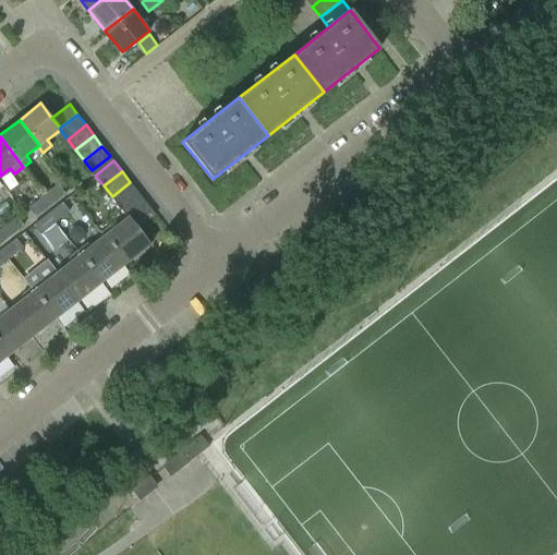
[(130,182),(112,196),(120,206),(138,192),(130,182)]
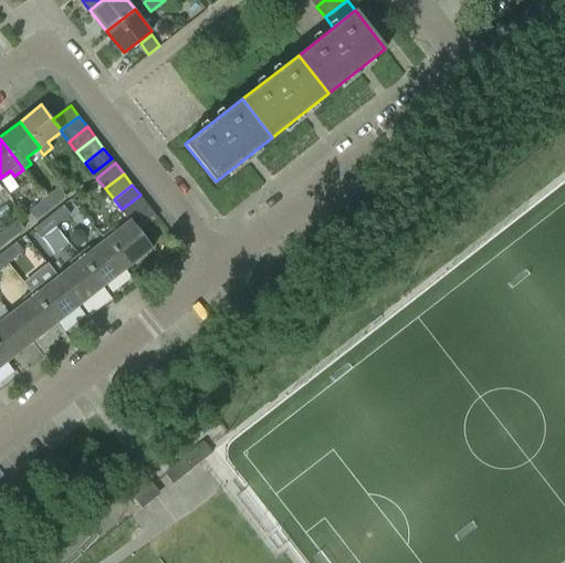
[(51,206),(65,195),(59,186),(44,197),(51,206)]
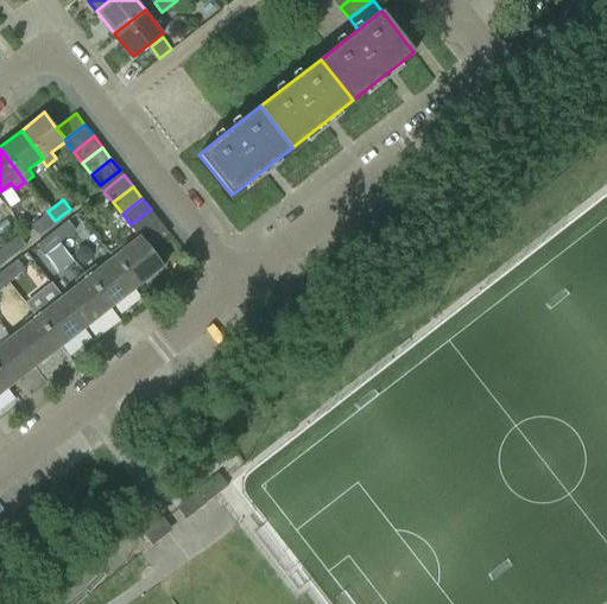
[(131,224),(139,235),(139,234),(140,236),(159,221),(151,209),(131,224)]
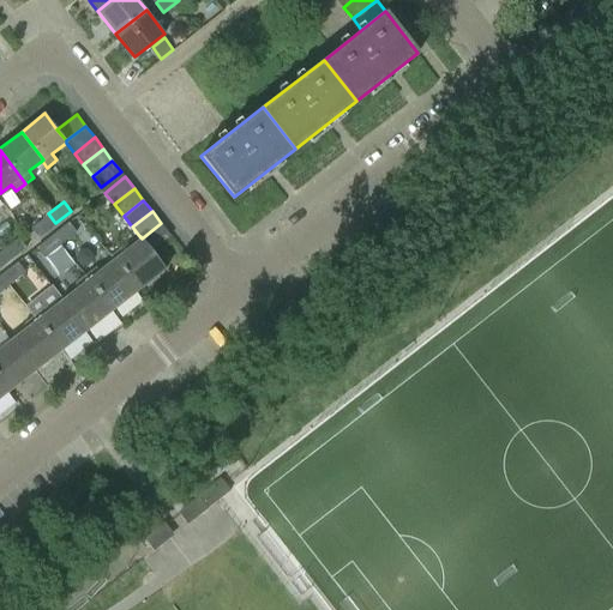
[(38,236),(55,223),(48,213),(31,225),(38,236)]
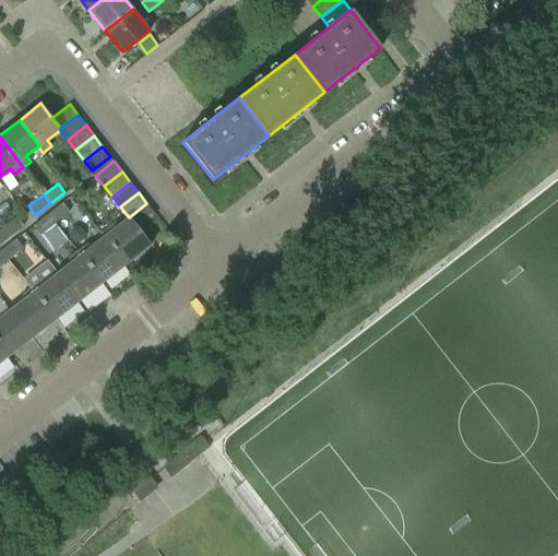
[(48,213),(55,222),(69,210),(62,201),(48,213)]
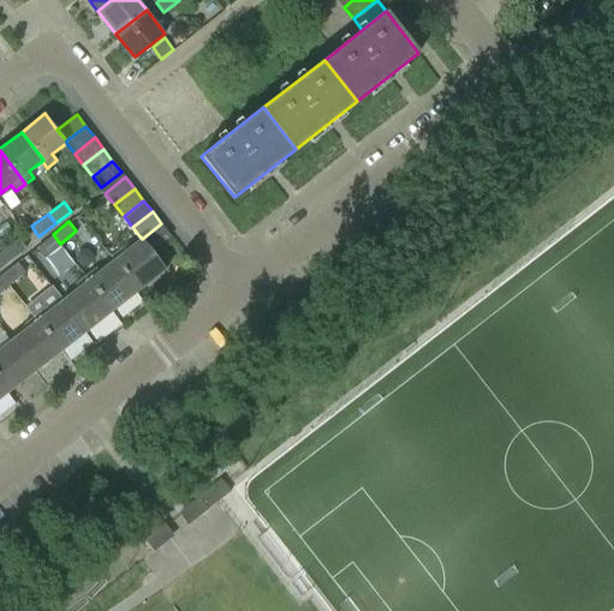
[(161,223),(142,239),(151,250),(171,235),(161,223)]
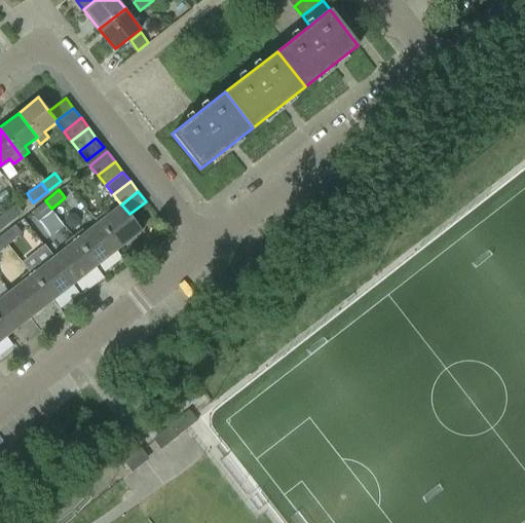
[(45,200),(31,211),(38,219),(51,209),(45,200)]
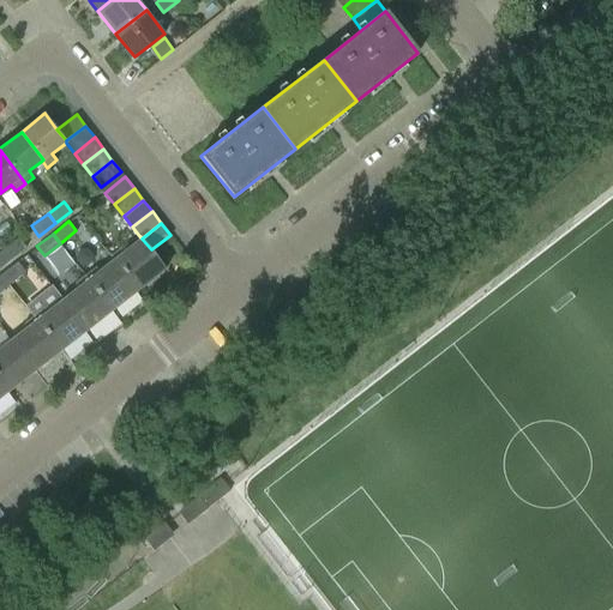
[(10,259),(25,246),(18,236),(2,249),(10,259)]
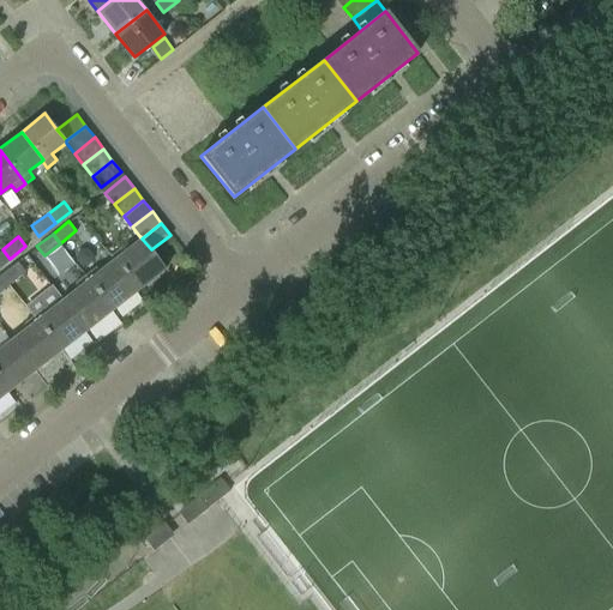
[(151,249),(142,239),(140,236),(140,237),(125,249),(121,246),(110,254),(113,259),(114,258),(139,289),(166,269),(151,249)]
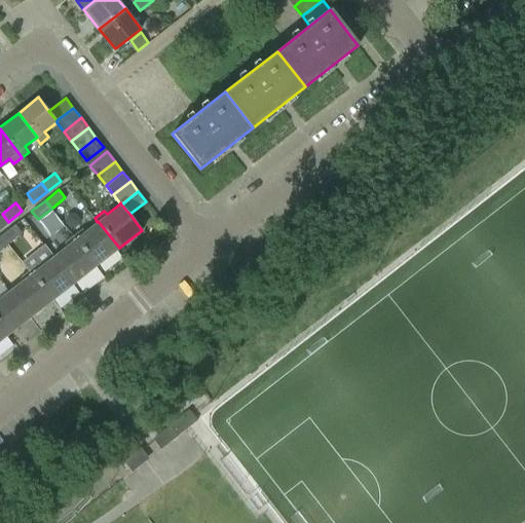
[(0,227),(8,222),(2,214),(0,215),(0,227)]
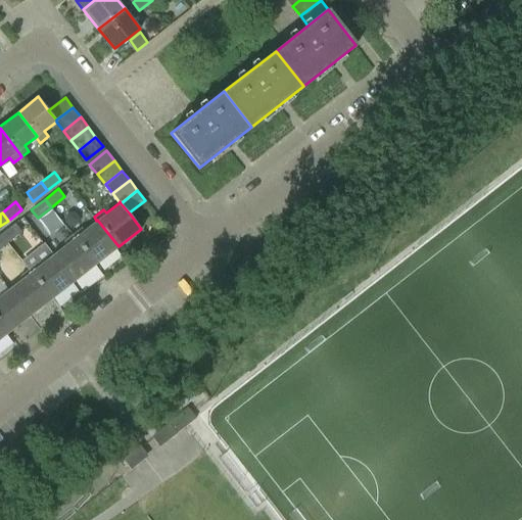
[(96,264),(119,246),(97,220),(96,221),(84,230),(81,227),(73,233),(96,264)]
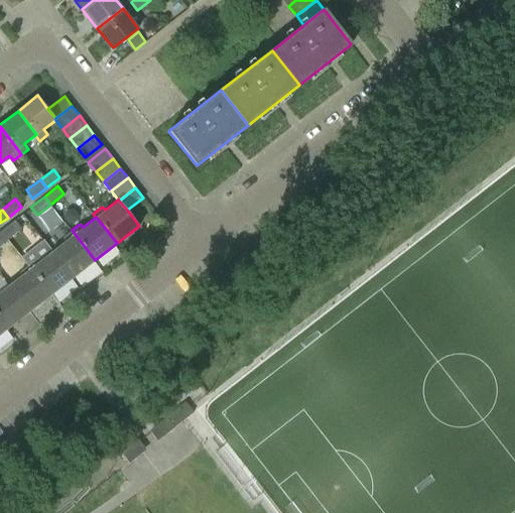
[(1,230),(7,238),(21,228),(14,220),(1,230)]
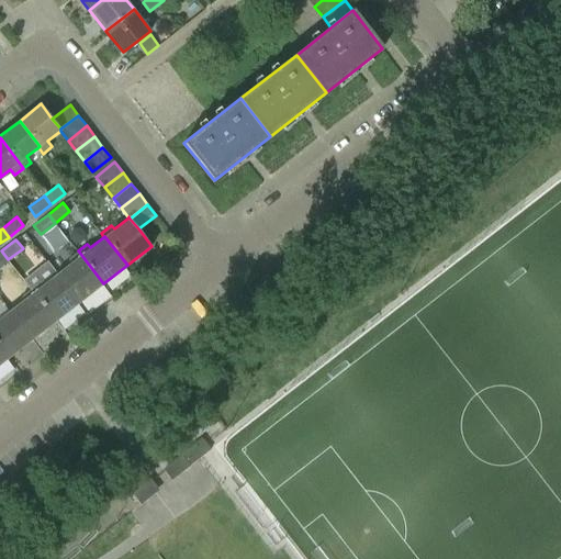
[(80,301),(103,283),(78,250),(69,258),(71,261),(57,272),(80,301)]
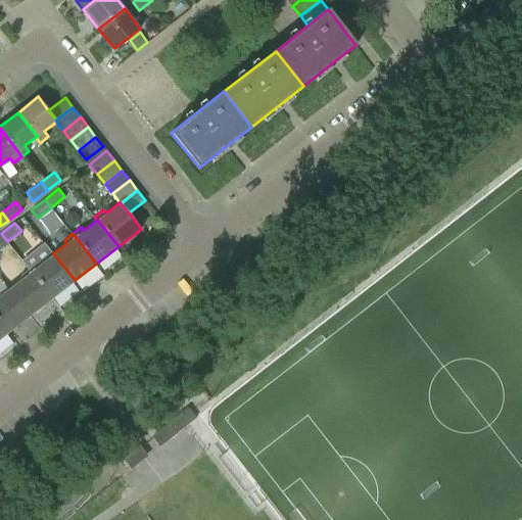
[(29,268),(52,297),(75,280),(53,253),(40,264),(38,261),(29,268)]
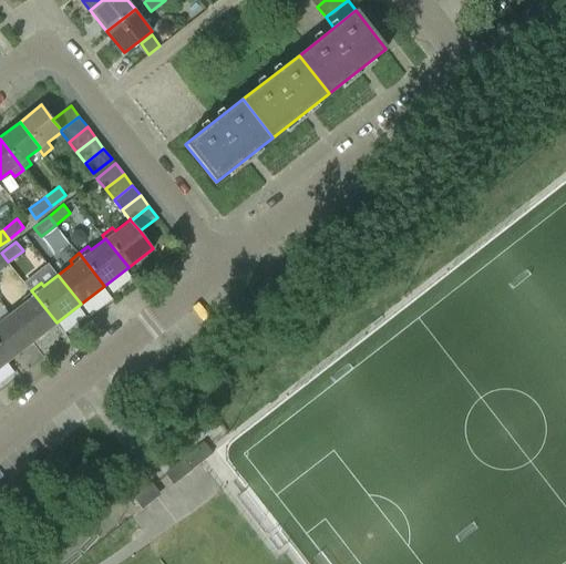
[(33,341),(57,322),(31,290),(21,298),(24,301),(10,313),(33,341)]
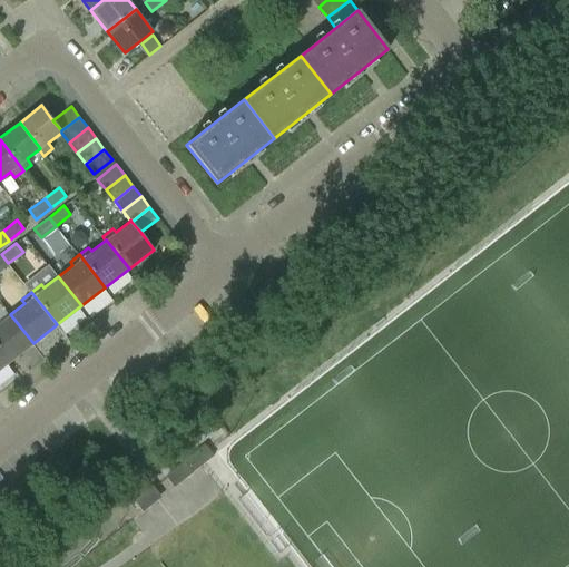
[(0,349),(9,362),(33,343),(10,314),(0,322),(0,349)]
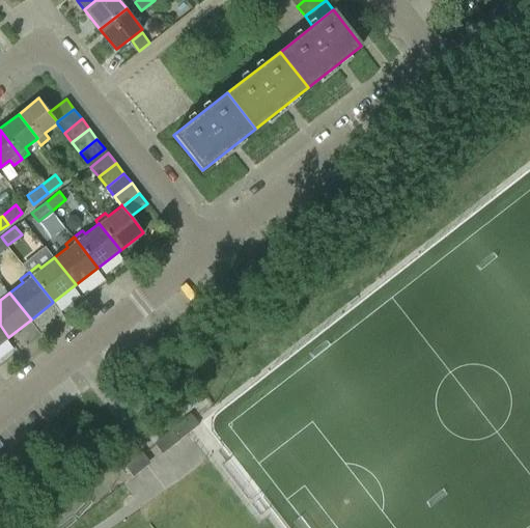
[(0,343),(8,337),(0,325),(0,343)]
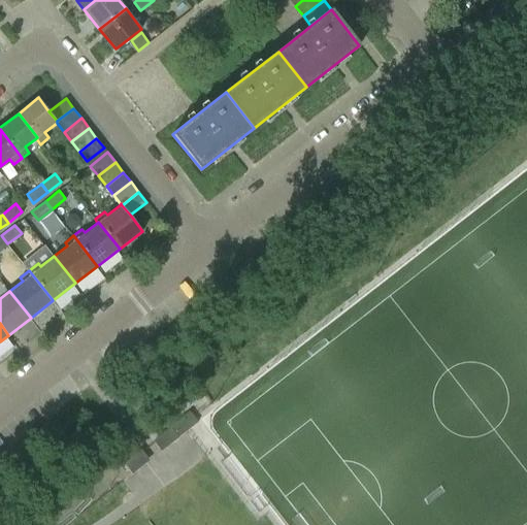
[(165,447),(188,429),(198,421),(190,411),(157,436),(159,438),(155,441),(159,448),(163,445),(165,447)]
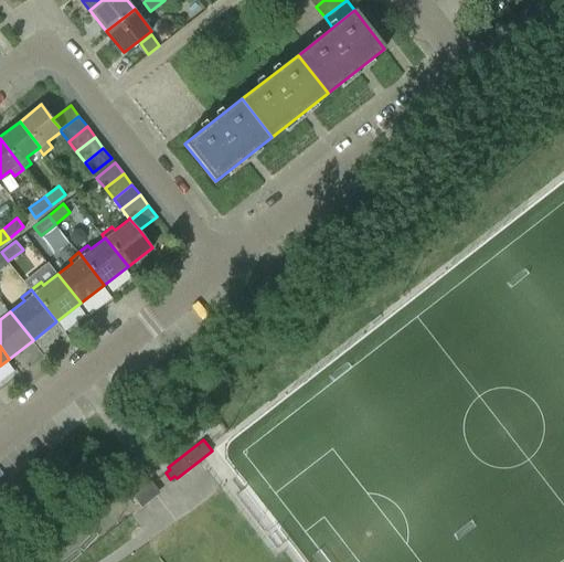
[(148,483),(140,489),(132,495),(141,506),(156,495),(153,491),(158,488),(153,483),(150,486),(148,483)]
